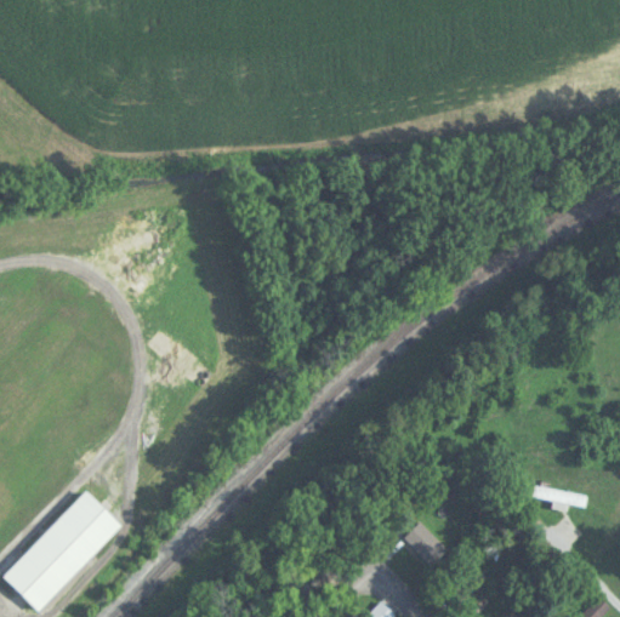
[(584,507),(586,493),(532,487),(530,500),(584,507)]
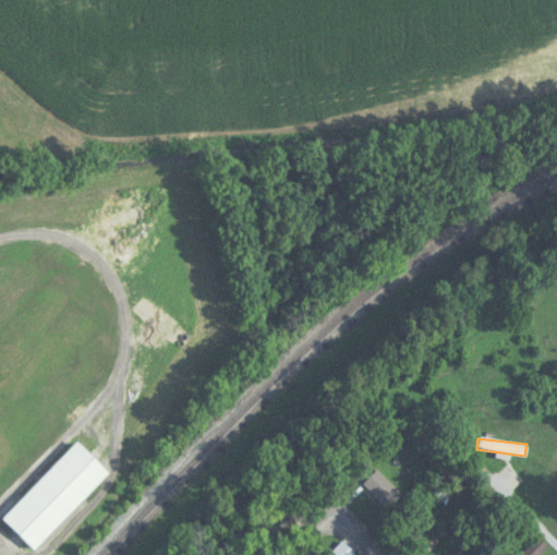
[(110,472),(76,441),(2,518),(35,551),(110,472)]
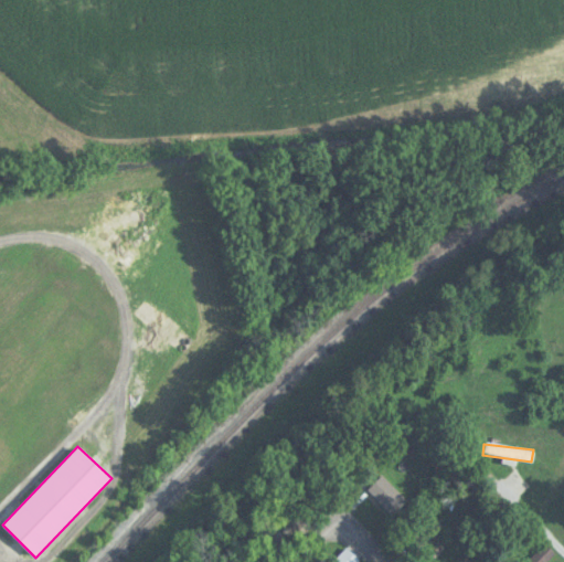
[(411,501),(382,473),(365,490),(394,518),(411,501)]
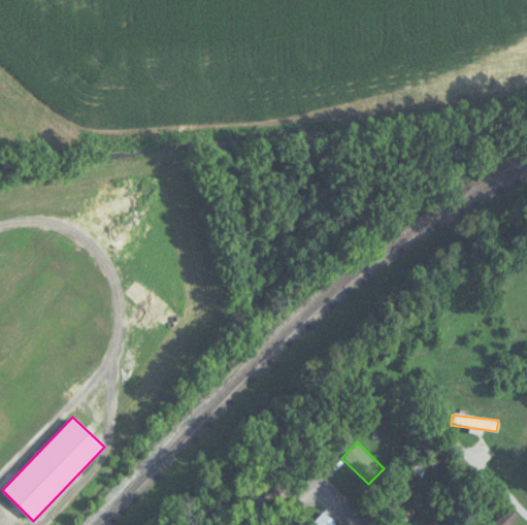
[(511,524),(518,517),(508,507),(493,524),(511,524)]
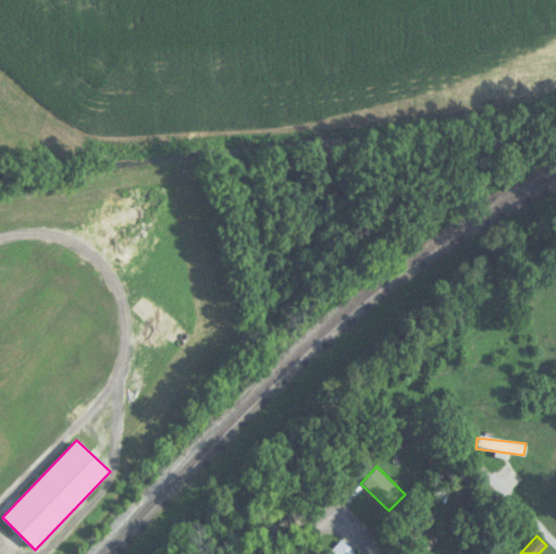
[(354,553),(338,540),(326,553),(319,553),(318,552),(317,553),(354,553)]
